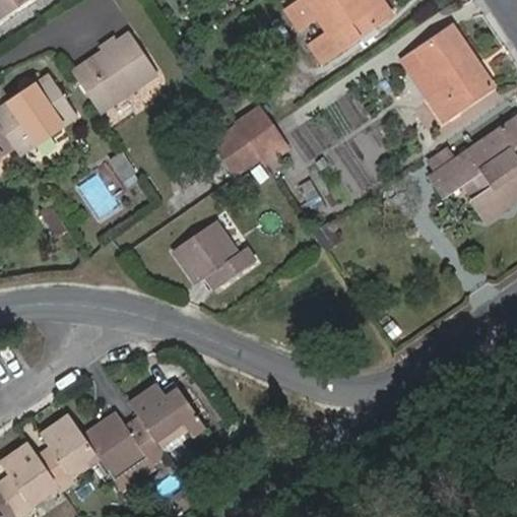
[(0,15),(22,0),(0,0),(0,15)]
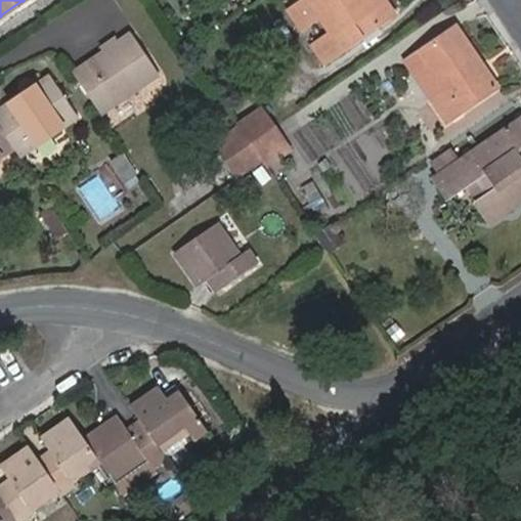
[(376,23),(391,11),(382,0),(301,0),(288,9),(299,24),(316,11),(329,31),(310,43),(320,59),(356,34),(348,22),(366,9),(376,23)]
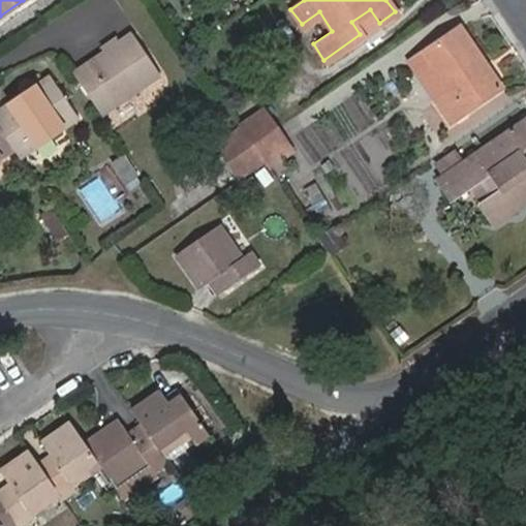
[(451,119),(499,84),(460,24),(421,51),(445,88),(435,96),(451,119)]
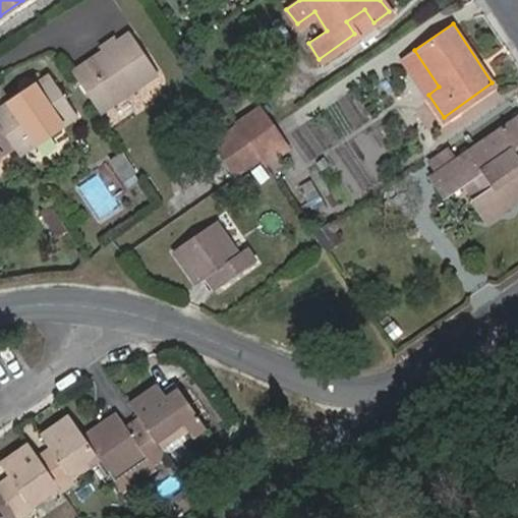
[(70,69),(98,110),(156,71),(127,31),(70,69)]
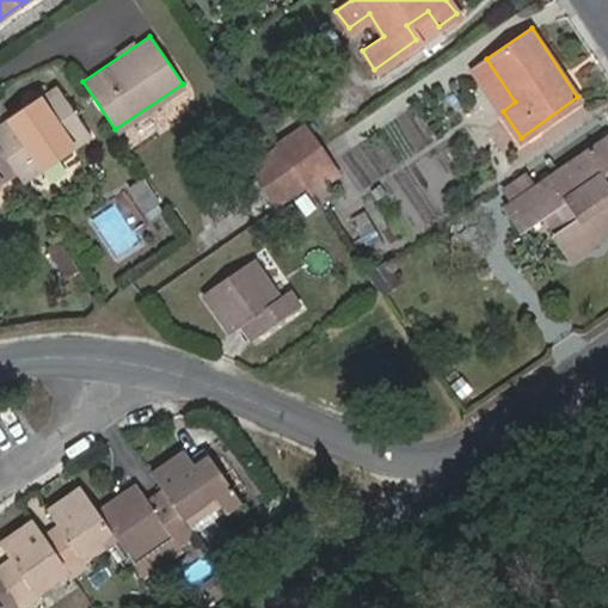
[(0,149),(14,171),(20,180),(88,134),(56,86),(0,123),(0,149)]
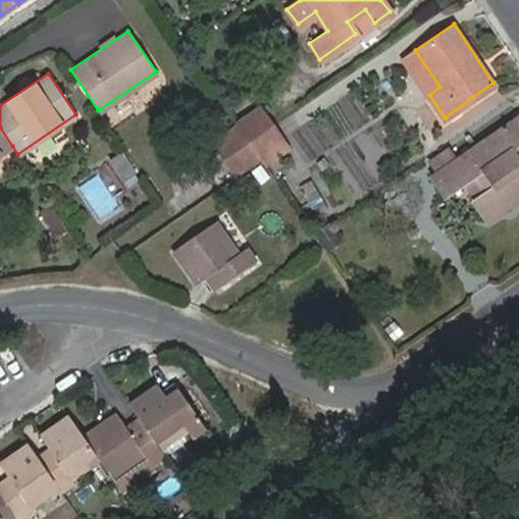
[(259,105),(236,121),(239,127),(248,140),(271,123),(259,105)]
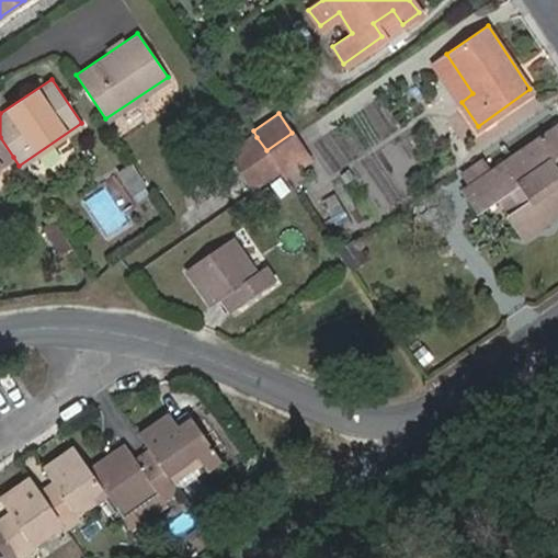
[(557,172),(549,159),(557,152),(557,128),(555,125),(488,170),(479,159),(460,172),(468,184),(464,188),(478,208),(519,180),(532,200),(510,215),(523,235),(557,209),(557,172)]
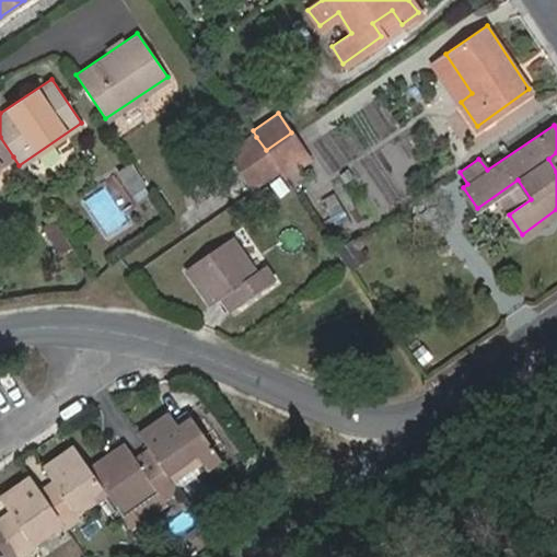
[(283,176),(309,158),(291,132),(266,150),(279,170),(283,176)]
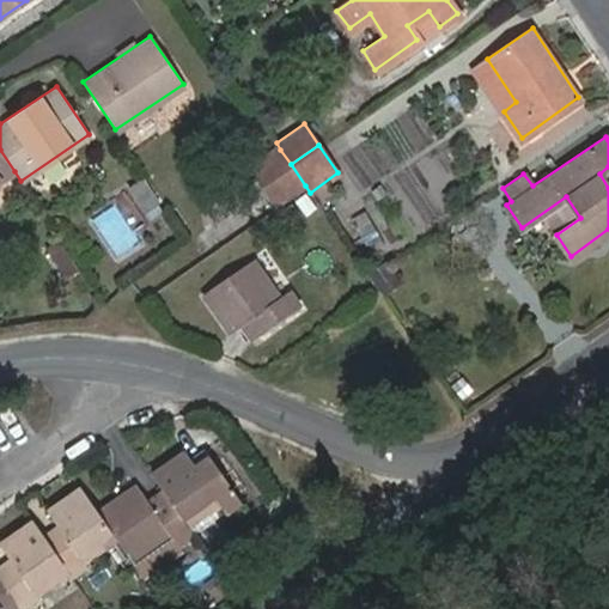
[(0,181),(14,171),(0,150),(0,181)]
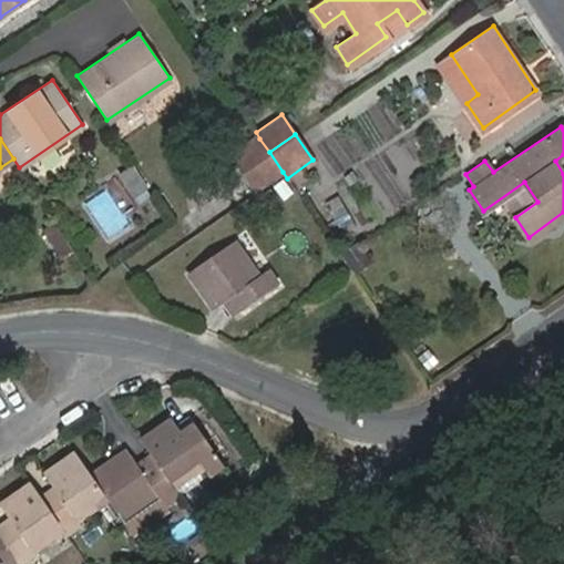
[(260,187),(283,172),(269,152),(259,139),(237,154),(260,187)]
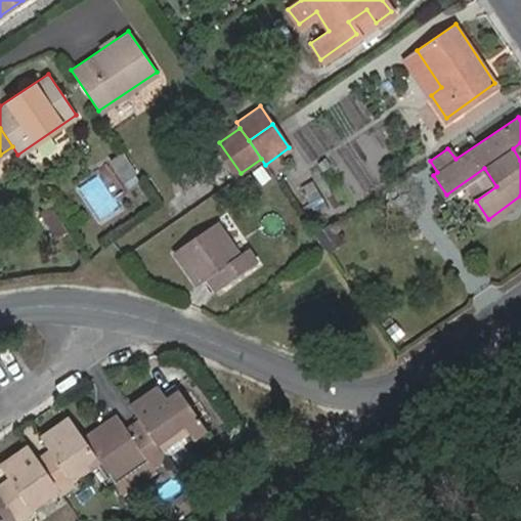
[(215,289),(254,261),(227,223),(220,228),(215,220),(172,250),(197,285),(207,277),(215,289)]
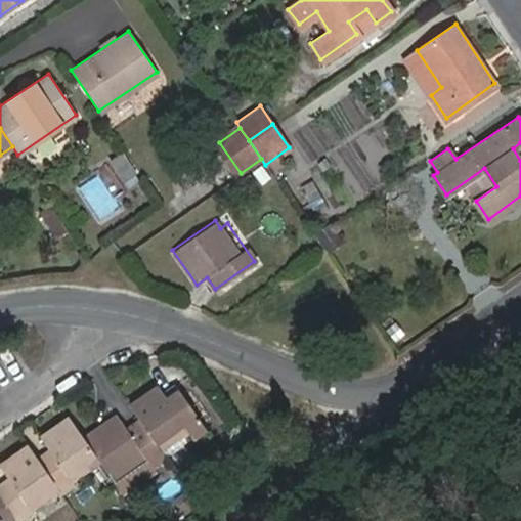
[(190,436),(204,427),(179,390),(165,398),(156,385),(128,403),(139,419),(158,444),(183,426),(190,436)]
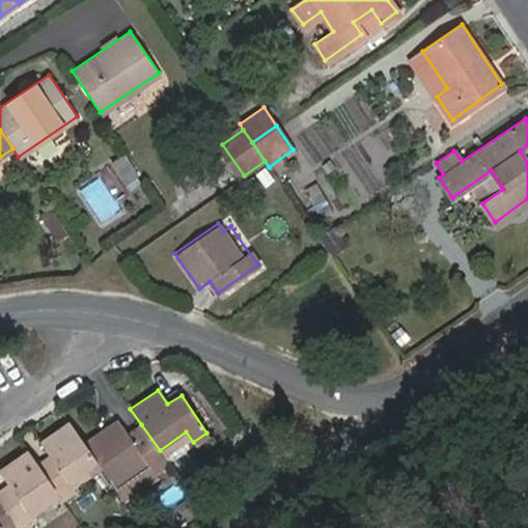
[(73,490),(71,487),(100,466),(84,443),(68,420),(39,441),(49,455),(36,464),(58,495),(60,498),(73,490)]
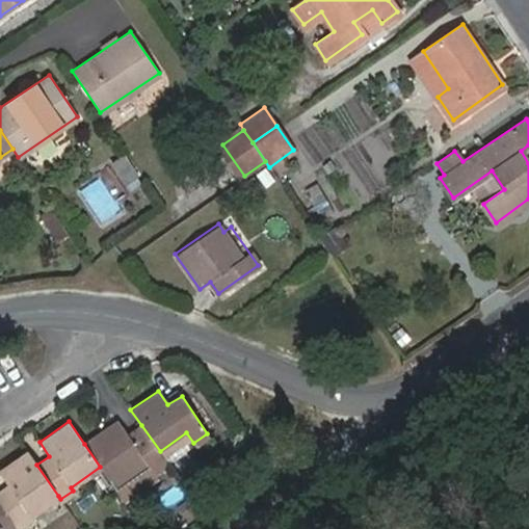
[(157,475),(154,471),(166,461),(160,451),(141,425),(127,435),(116,421),(84,444),(100,467),(123,498),(157,475)]
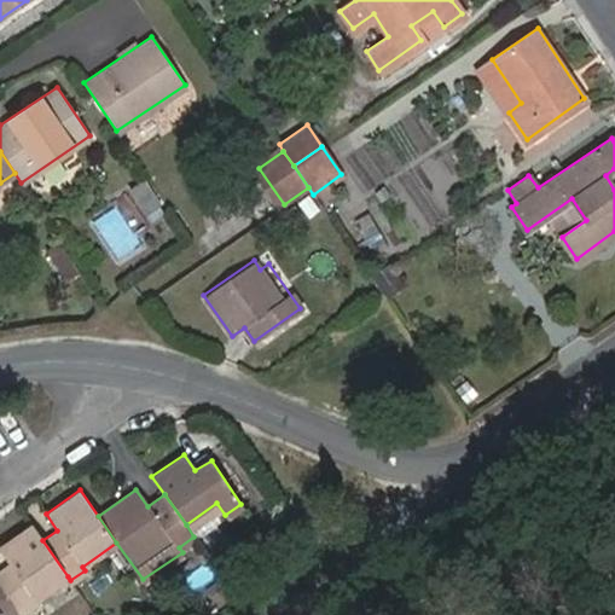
[(36,604),(34,601),(68,576),(42,540),(30,524),(0,546),(0,551),(9,563),(0,569),(0,580),(23,613),(36,604)]
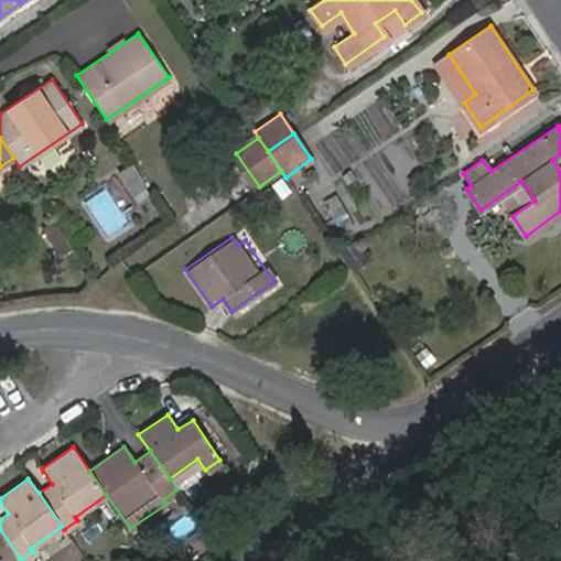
[(18,560),(21,559),(0,529),(0,560),(18,560)]
